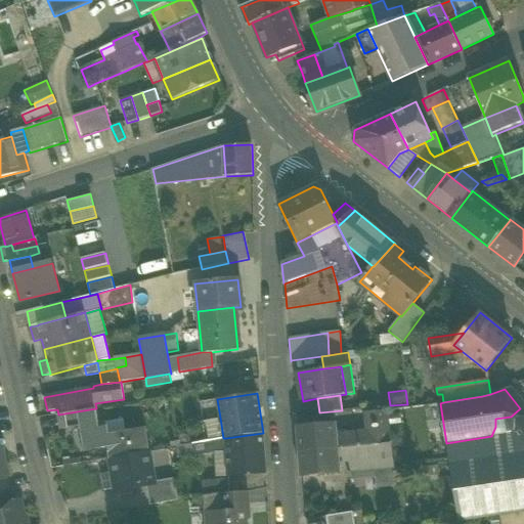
[(446,443),(440,403),(424,405),(431,454),(447,452),(446,443)]
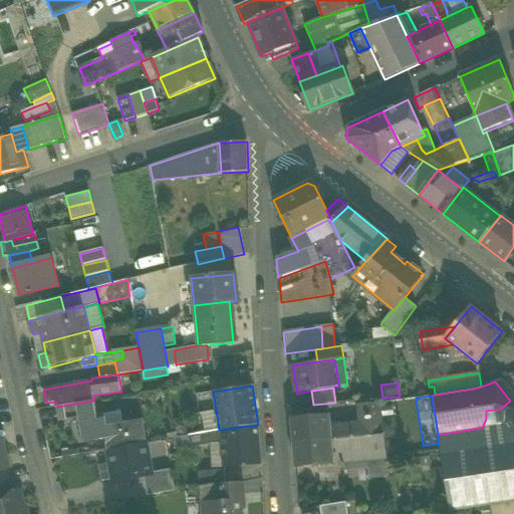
[(96,416),(94,401),(75,404),(78,418),(82,439),(104,435),(107,450),(108,450),(147,443),(143,420),(116,425),(107,426),(104,414),(96,416)]
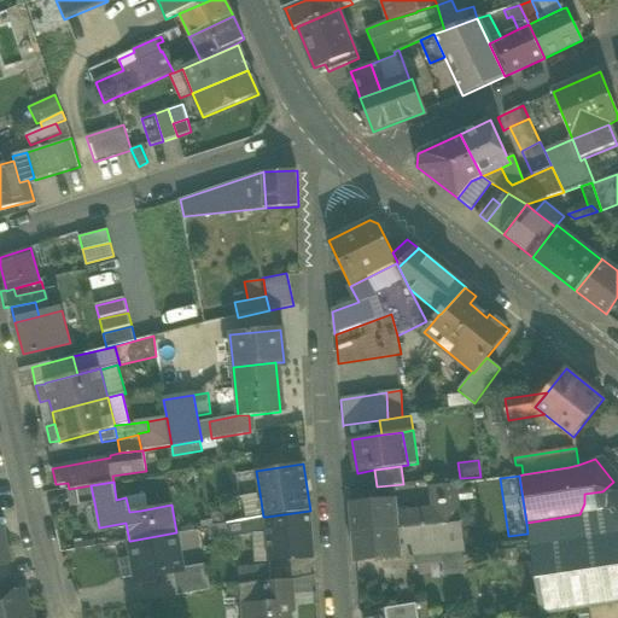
[(617,496),(617,487),(613,482),(602,491),(584,494),(584,503),(579,514),(606,509),(605,508),(617,496)]
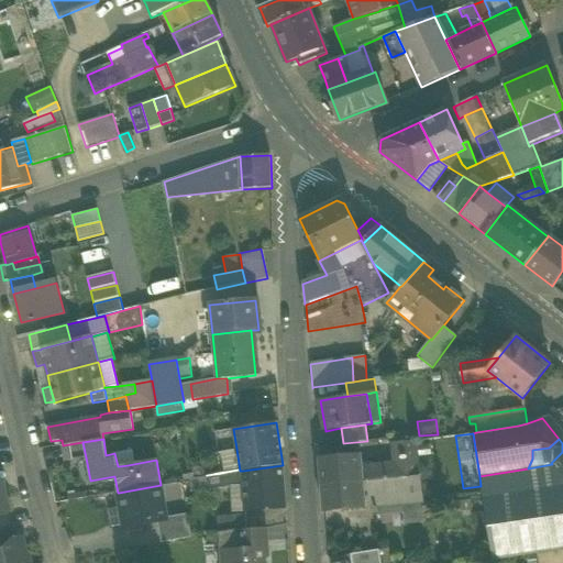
[(395,464),(397,478),(403,477),(421,475),(422,475),(416,441),(393,443),(395,464)]
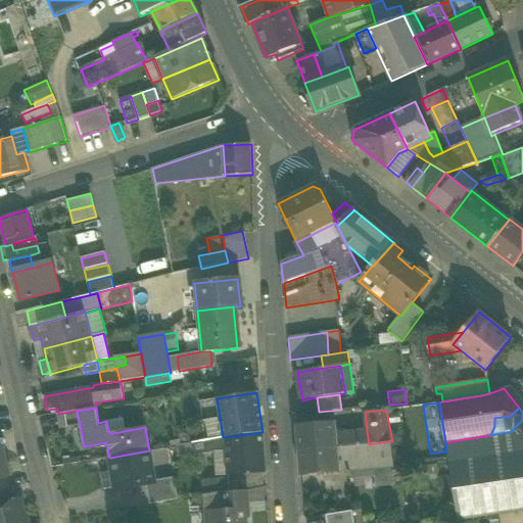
[(57,414),(59,428),(80,425),(77,411),(58,414),(57,414)]
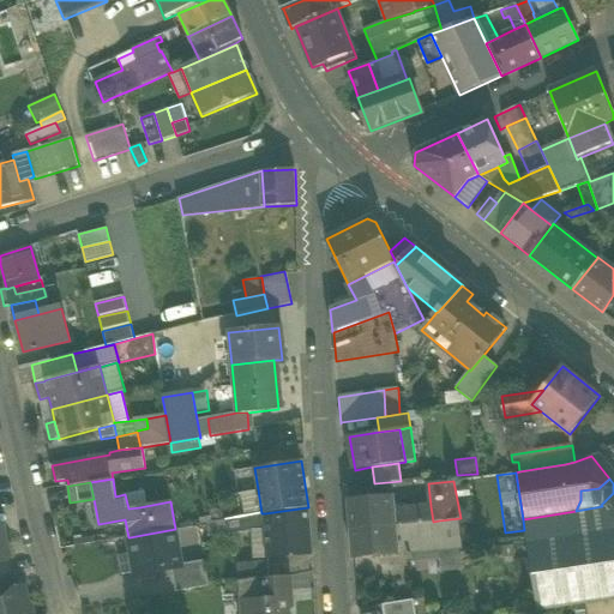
[(262,513),(258,489),(240,493),(245,517),(262,513)]
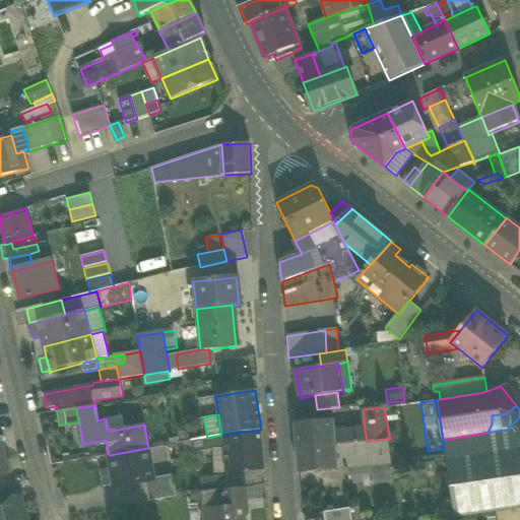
[(116,417),(106,418),(109,431),(118,430),(116,417)]
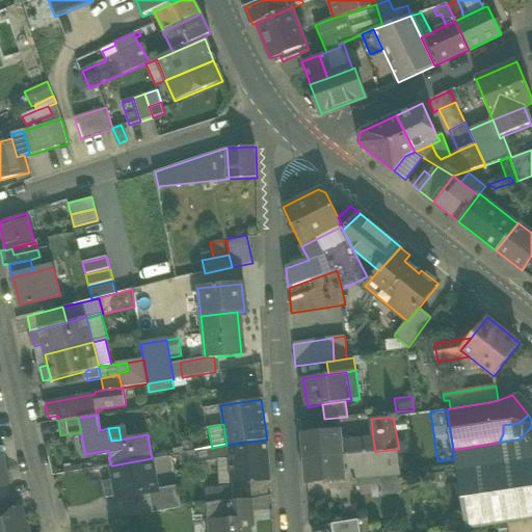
[(531,450),(531,427),(521,437),(522,439),(531,450)]
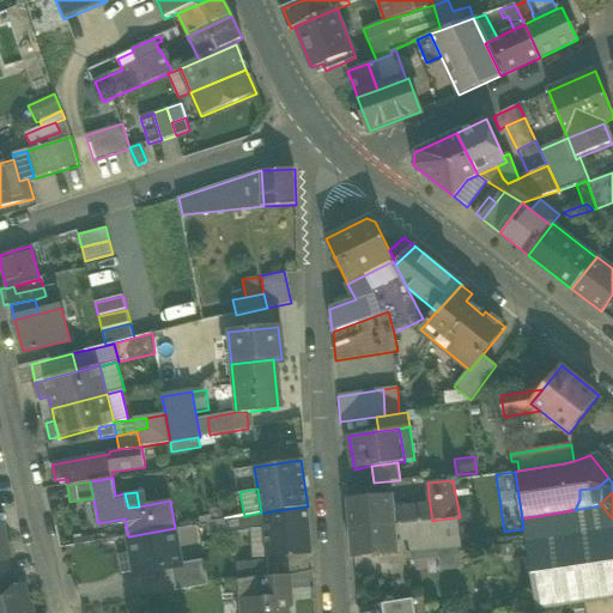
[(349,499),(351,528),(395,525),(432,521),(430,505),(395,509),(394,496),(349,499)]
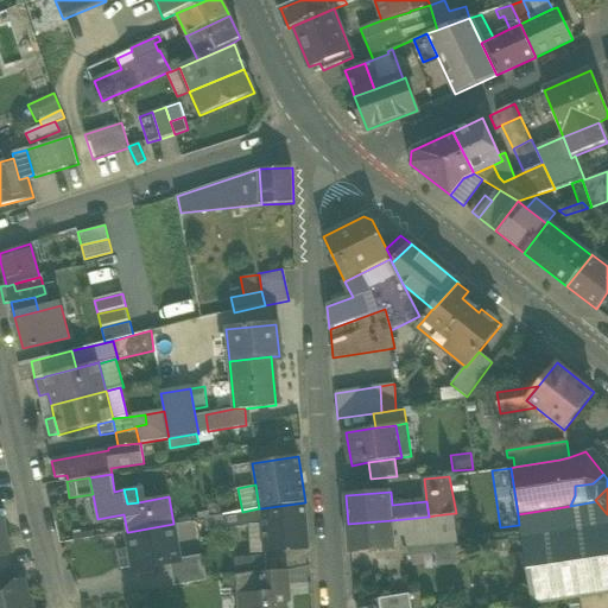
[(607,514),(596,501),(570,506),(518,514),(519,525),(521,537),(524,553),(527,578),(532,607),(607,593),(607,514)]
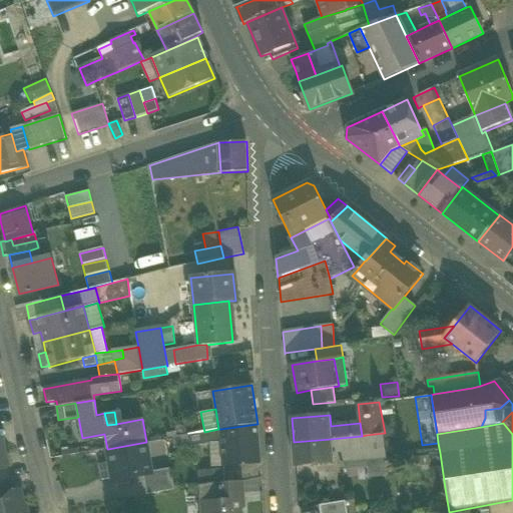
[(261,462),(258,424),(221,429),(222,438),(223,467),(261,462)]
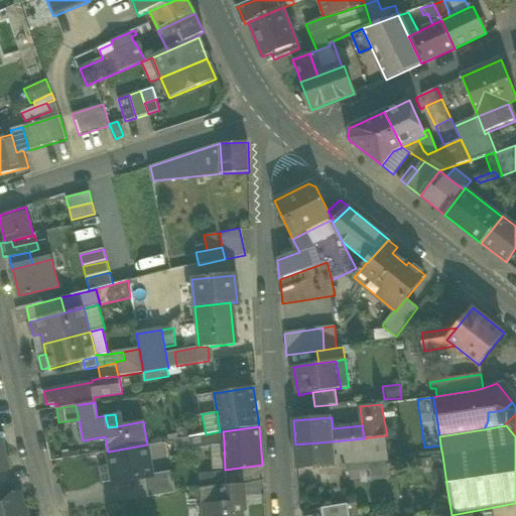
[(191,436),(192,448),(211,445),(211,442),(224,440),(223,431),(220,431),(206,434),(191,436)]
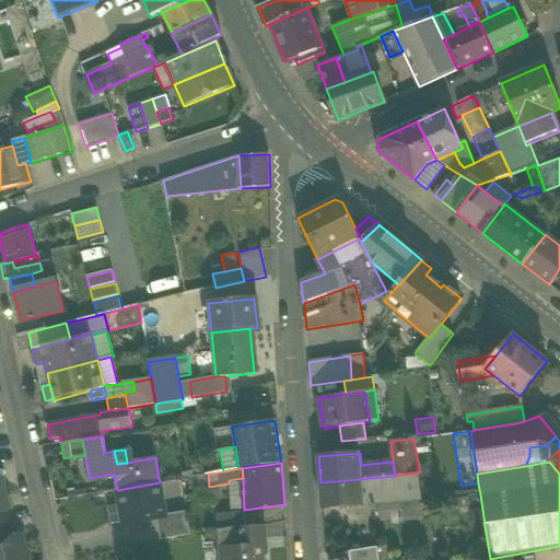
[(382,500),(383,504),(421,501),(419,473),(400,475),(401,485),(407,483),(409,498),(382,500)]
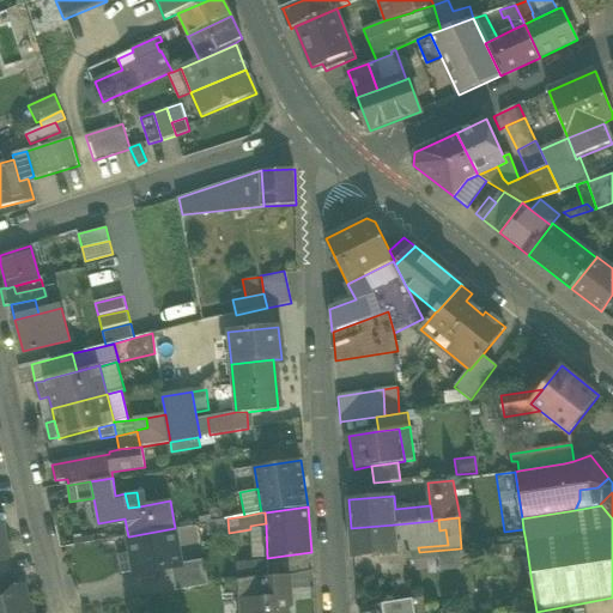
[(229,533),(228,519),(206,522),(207,536),(229,533)]
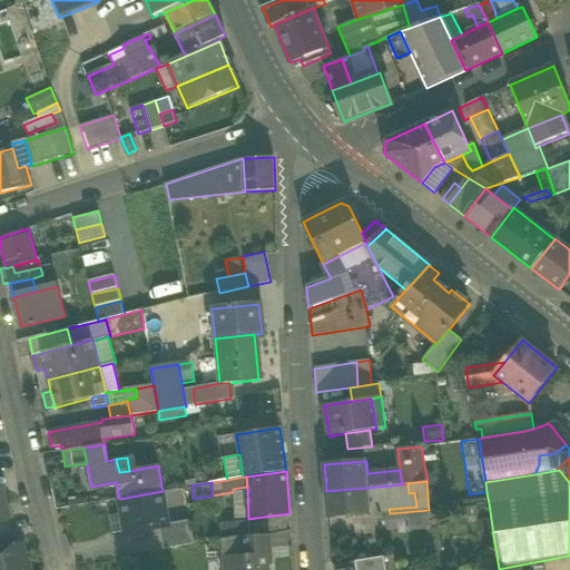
[(367,488),(370,505),(389,503),(389,509),(416,507),(414,492),(409,493),(408,483),(402,484),(367,488)]
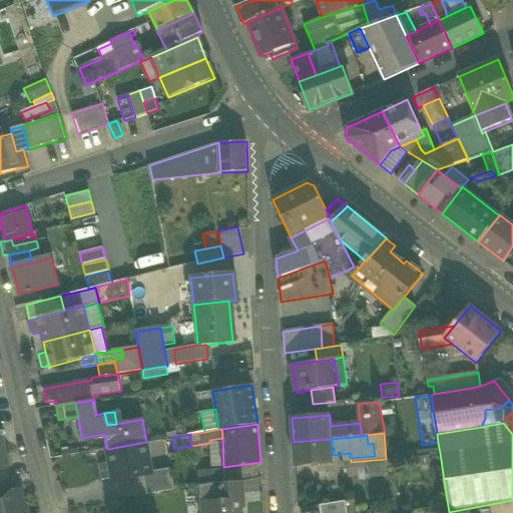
[(0,469),(7,468),(11,465),(9,455),(4,454),(1,438),(0,438),(0,469)]
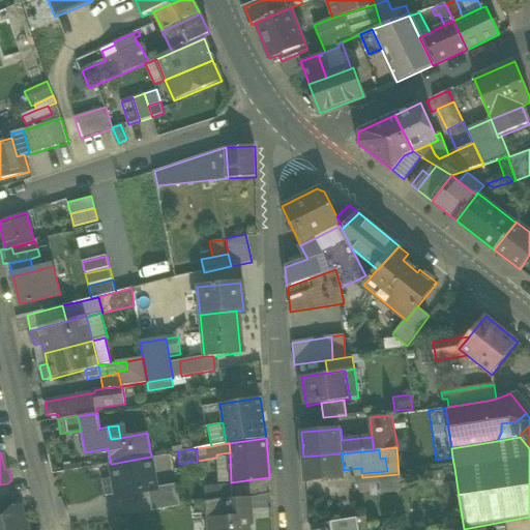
[(231,482),(230,452),(216,454),(216,458),(218,482),(231,482)]
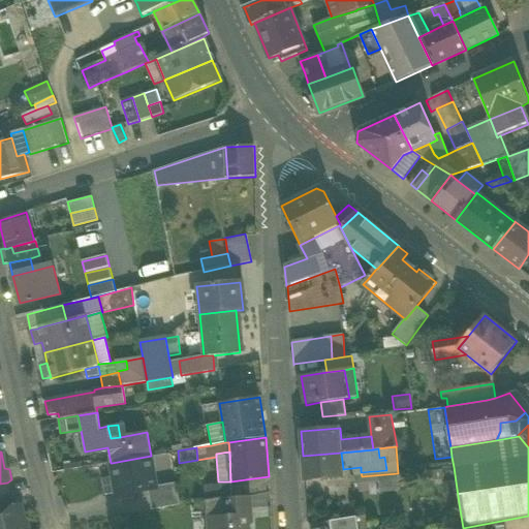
[(305,481),(344,478),(343,469),(341,453),(303,456),(305,481)]
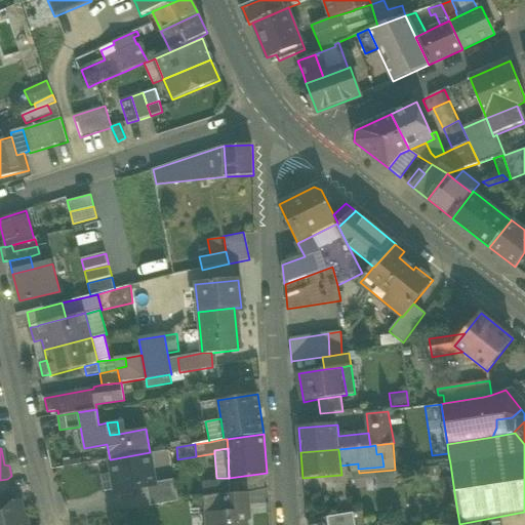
[(155,483),(150,452),(111,459),(116,491),(147,486),(155,485),(155,483)]
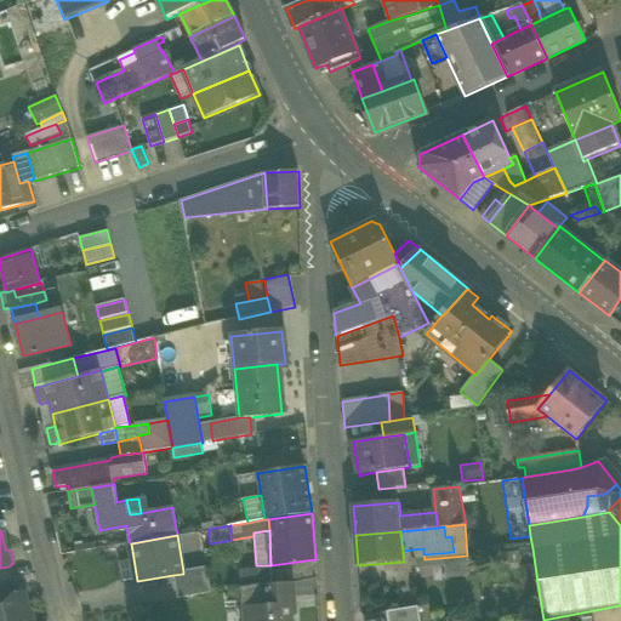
[(425,559),(423,554),(423,548),(403,551),(404,562),(417,560),(425,559)]
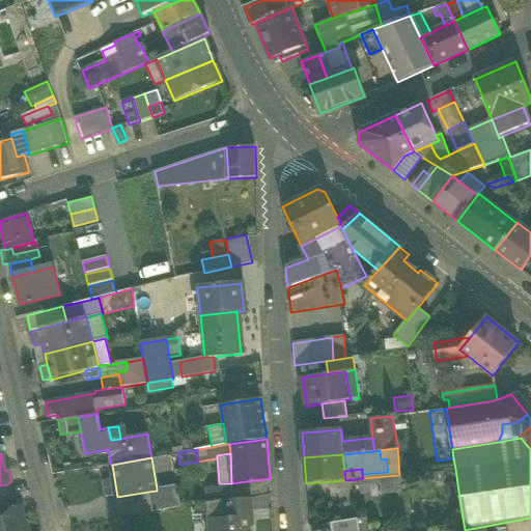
[(363,478),(357,479),(357,486),(381,484),(382,495),(401,494),(399,475),(363,478)]
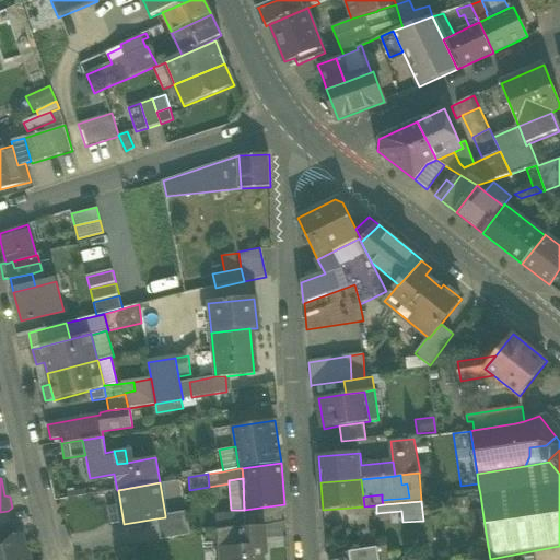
[(486,533),(482,510),(469,512),(473,535),(486,533)]
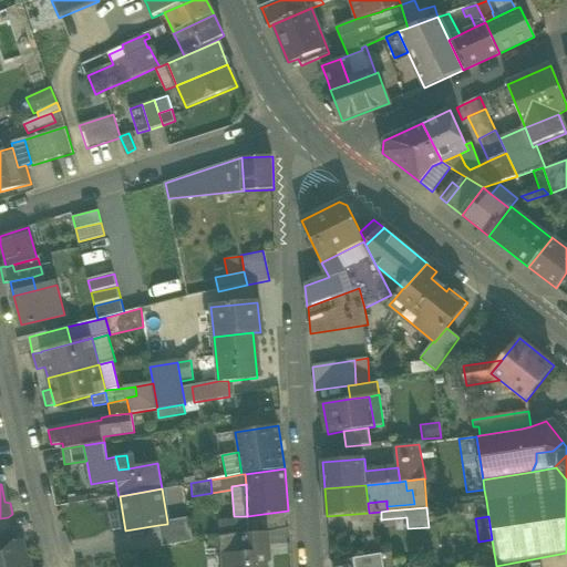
[(193,542),(188,517),(167,522),(167,524),(158,525),(163,547),(193,542)]
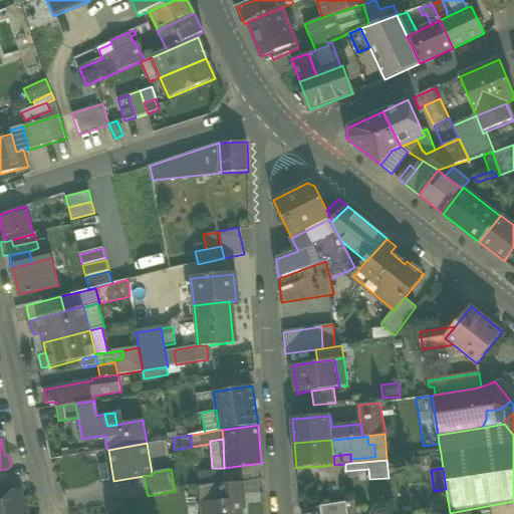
[(242,483),(227,483),(226,472),(199,475),(201,487),(218,484),(219,496),(240,495),(242,495),(242,483)]
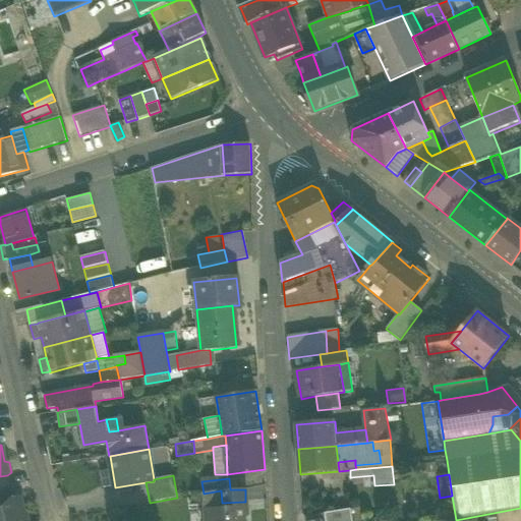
[(211,510),(211,520),(243,520),(243,502),(222,503),(221,490),(204,494),(203,494),(204,511),(211,510)]
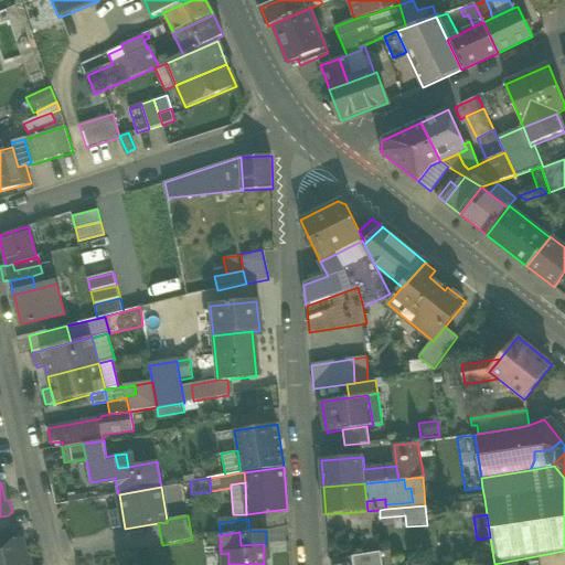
[(0,543),(0,564),(27,564),(21,540),(0,543)]
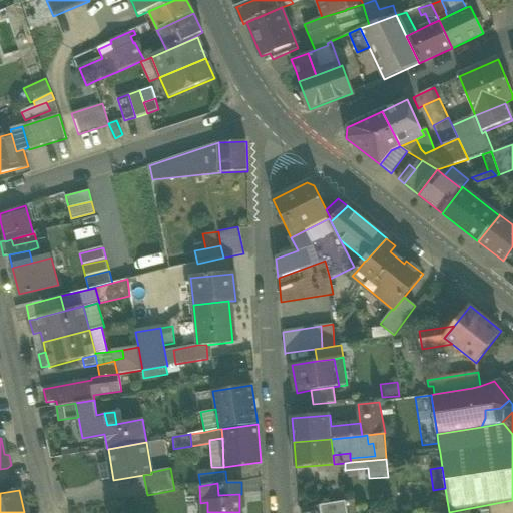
[(320,512),(347,512),(346,501),(319,505),(320,512)]
